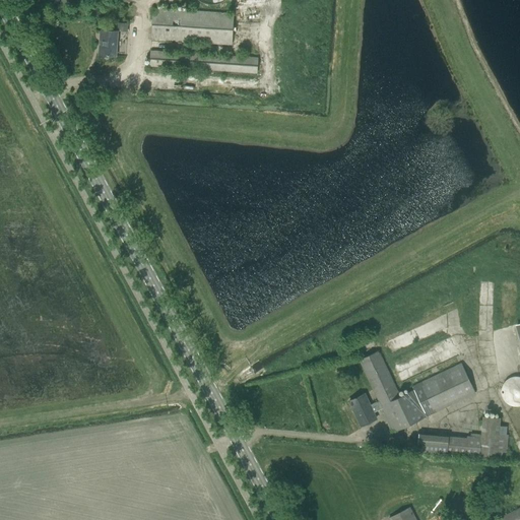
[(151,40),(232,46),(235,15),(153,9),(151,40)]
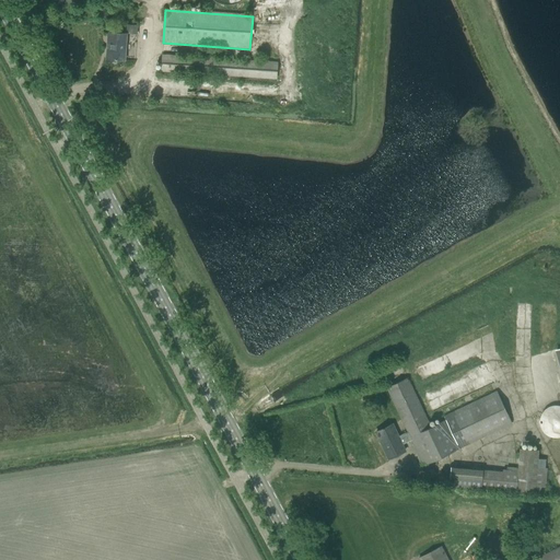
[(107,59),(125,60),(126,34),(108,33),(107,59)]
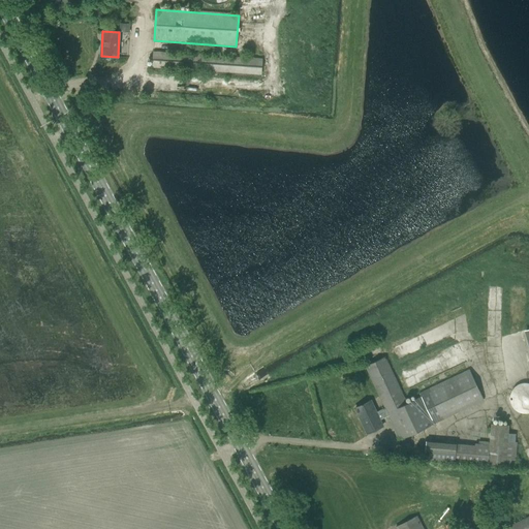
[(152,67),(261,75),(262,60),(153,52),(152,67)]
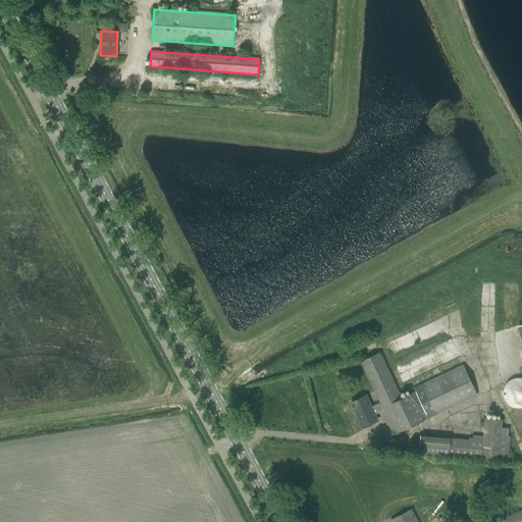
[(409,347),(406,340),(414,336),(411,329),(420,325),(418,320),(384,333),(392,354),(409,347)]
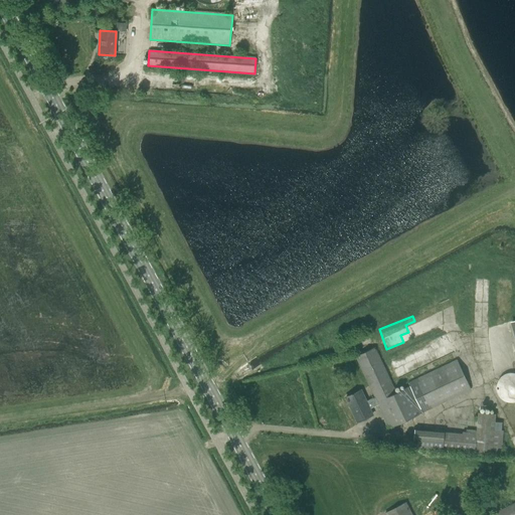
[(378,404),(389,427),(398,423),(421,413),(471,390),(457,360),(407,383),(409,386),(396,393),(374,347),(365,352),(356,357),(375,397),(366,401),(360,390),(346,397),(357,421),(372,415),(369,409),(378,404)]
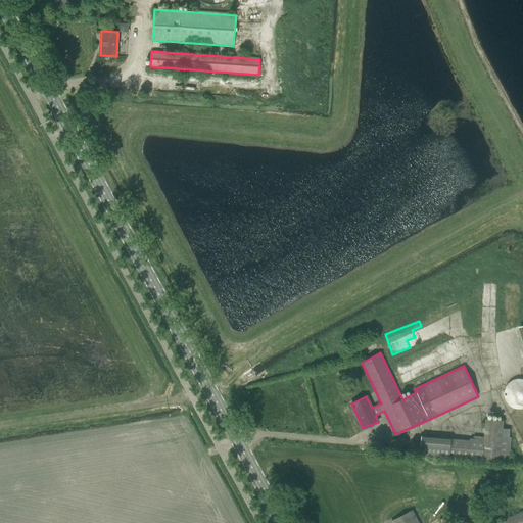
[(516,409),(520,409),(522,408),(522,379),(520,379),(518,379),(515,379),(513,380),(510,382),(508,384),(506,386),(505,389),(504,392),(504,394),(504,397),(505,400),(507,402),(509,406),(511,407),(514,409),(516,409)]
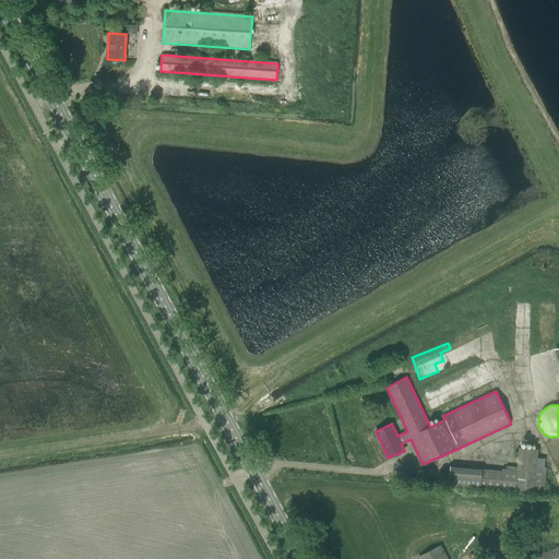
[(438,485),(544,494),(546,467),(536,466),(538,450),(519,448),(518,467),(506,466),(506,470),(502,468),(501,470),(450,466),(450,473),(439,472),(438,485)]
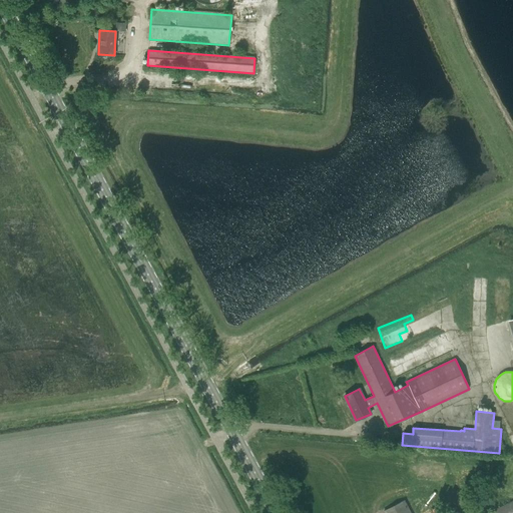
[(410,512),(405,500),(384,511),(384,512),(410,512)]
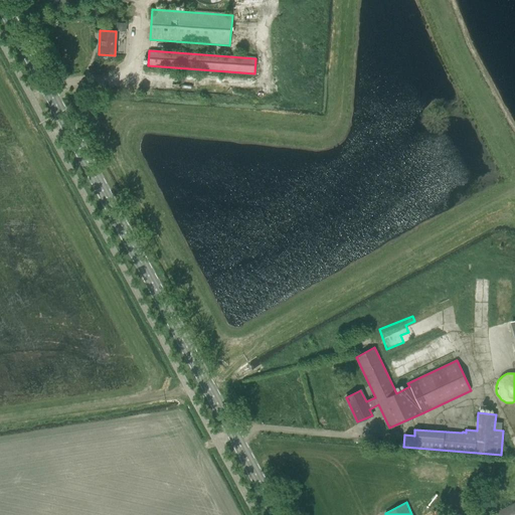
[(514,514),(514,504),(492,514),(514,514)]
